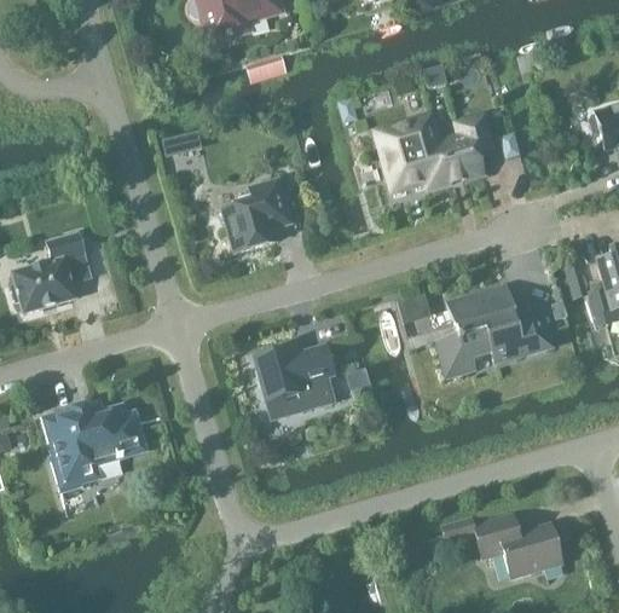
[(281,10),(278,0),(191,0),(189,3),(187,7),(189,12),(192,16),(198,17),(207,16),(213,40),(226,36),(226,38),(231,36),(231,35),(249,29),(246,21),(281,10)]
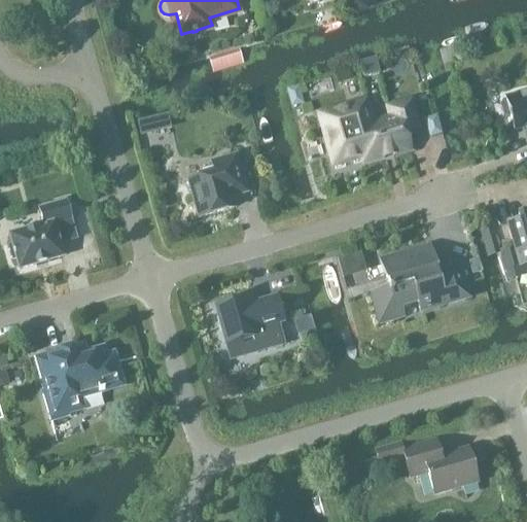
[(209,54),(213,69),(243,60),(239,44),(209,54)]
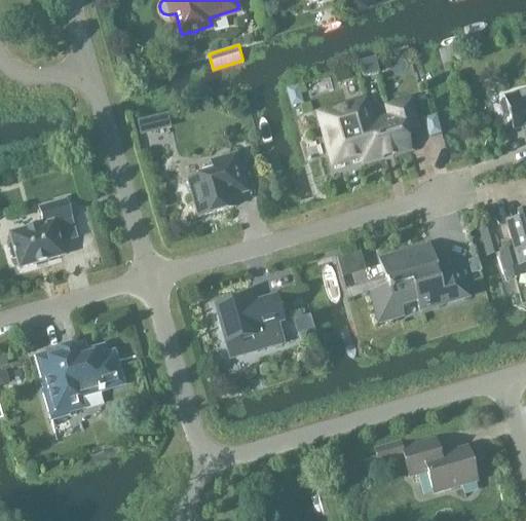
[(374,54),(359,59),(362,73),(378,69),(374,54)]
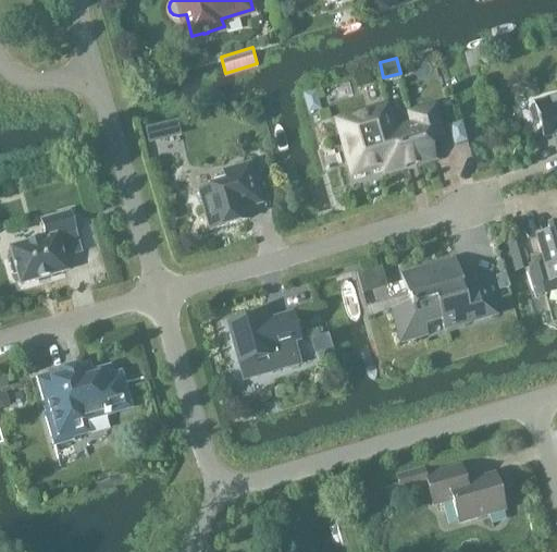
[(532,105),(530,108),(533,118),(537,120),(540,120),(543,132),(556,129),(556,132),(556,94),(534,101),(535,103),(532,105)]
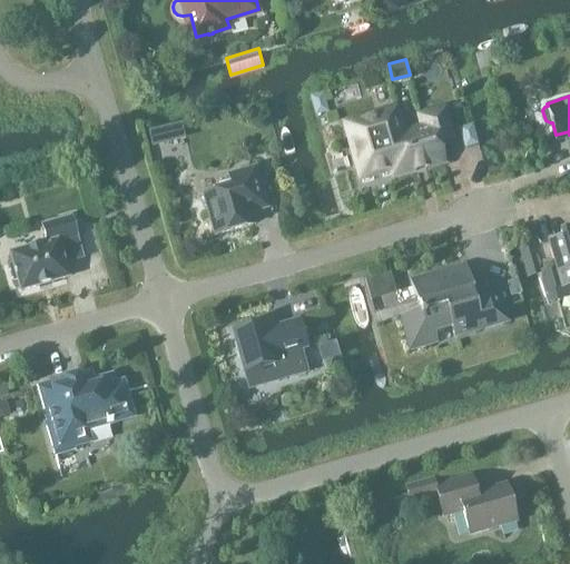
[(424,127),(405,132),(396,101),(341,117),(357,177),(396,167),(428,158),(429,160),(442,157),(438,137),(451,134),(443,106),(420,112),(424,127)]
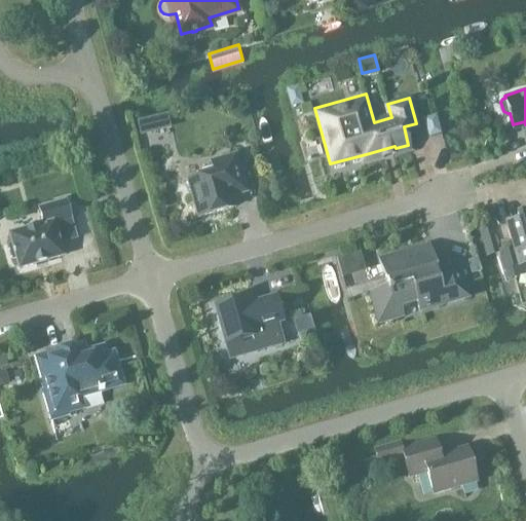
[(145,116),(135,118),(139,132),(148,129),(145,116)]
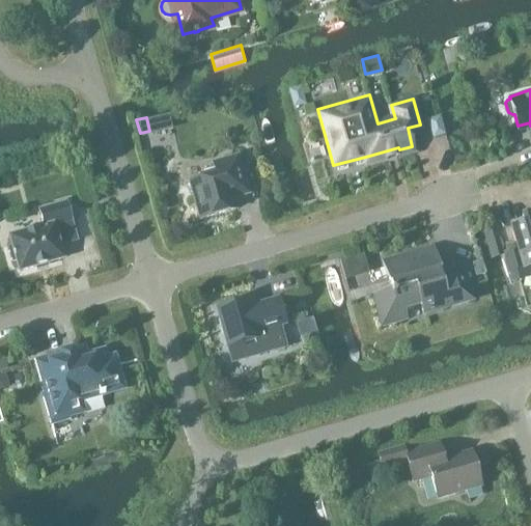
[(200,216),(238,205),(231,183),(245,180),(238,153),(213,160),(216,170),(189,177),(200,216)]
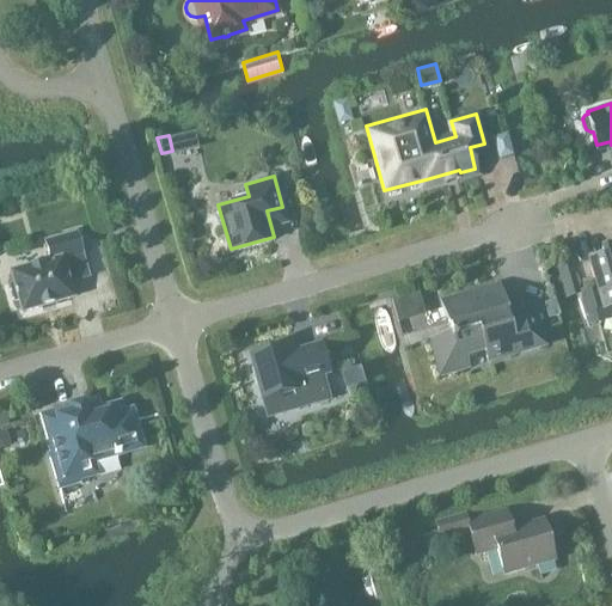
[(23,308),(73,294),(68,277),(87,273),(81,250),(83,250),(77,230),(46,239),(50,257),(11,269),(14,281),(11,282),(16,297),(19,295),(23,308)]
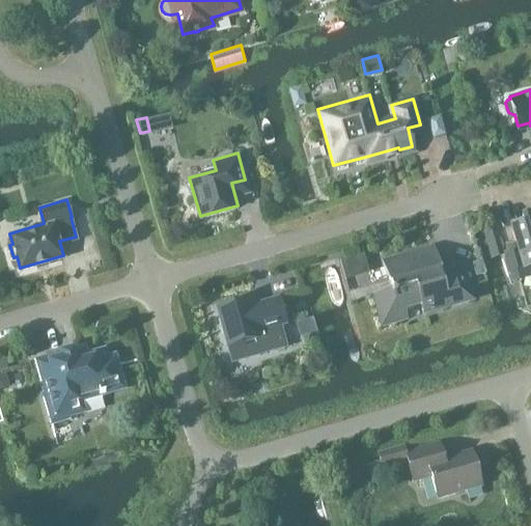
[(530,209),(522,212),(524,218),(511,221),(524,265),(530,261),(530,209)]
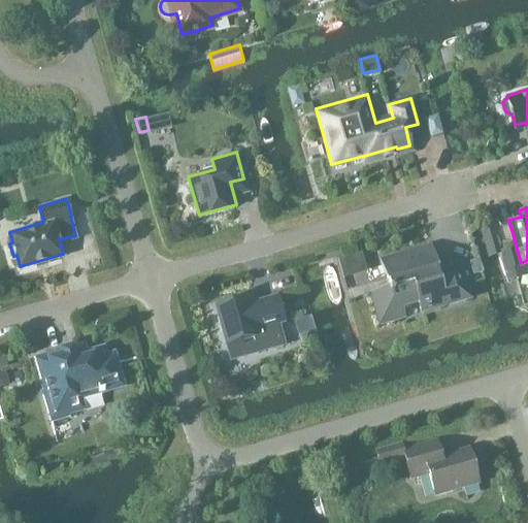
[(479,221),(488,252),(500,249),(491,218),(479,221)]
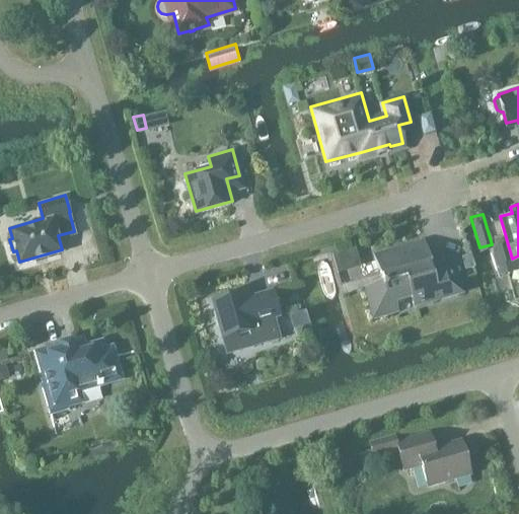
[(429,263),(422,238),(374,252),(382,281),(364,286),(373,315),(396,308),(394,299),(411,294),(414,304),(462,290),(452,255),(429,263)]
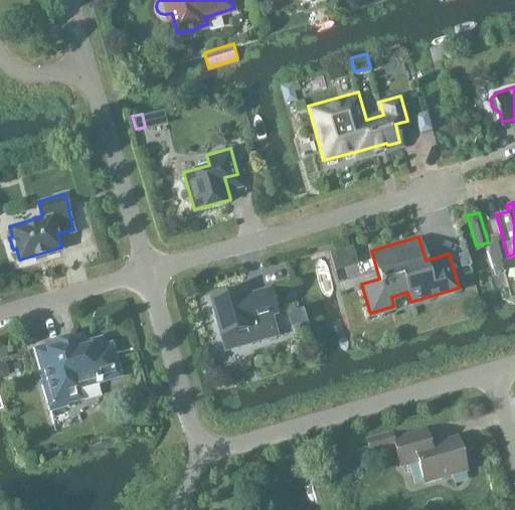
[(467,250),(458,252),(461,264),(470,261),(467,252),(467,250)]
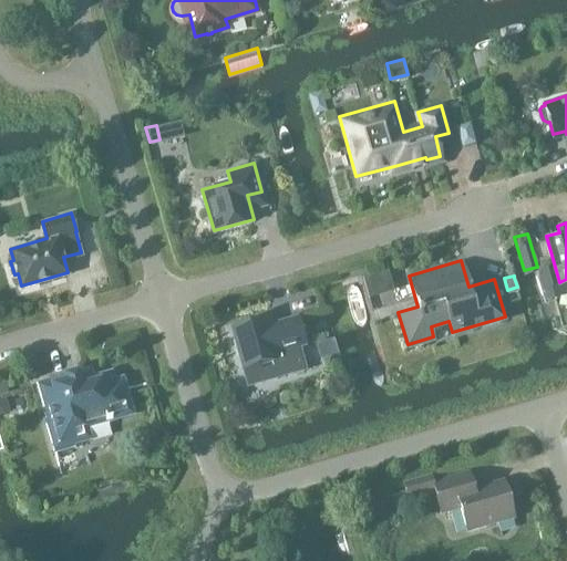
[(264,317),(232,326),(243,365),(248,383),(303,366),(297,344),(305,342),(297,314),(266,323),(264,317)]
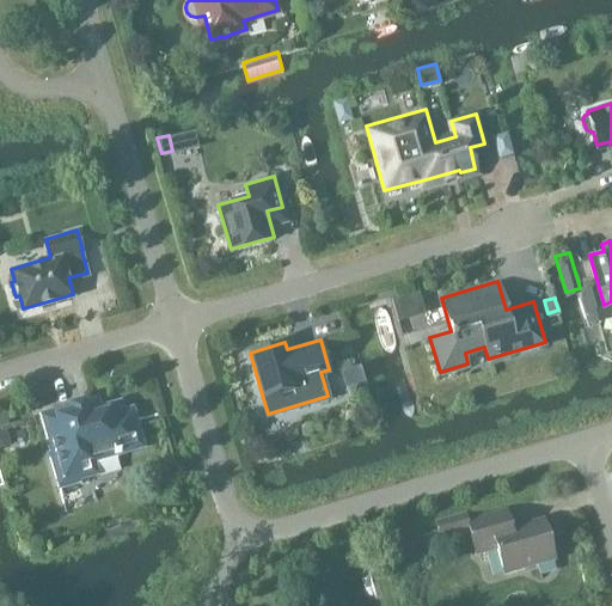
[(359,362),(341,367),(344,383),(362,377),(359,362)]
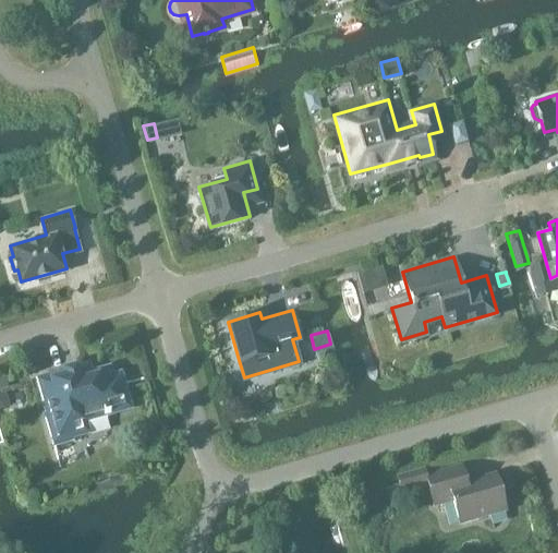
[(89,370),(87,361),(74,365),(74,364),(73,364),(75,371),(67,373),(64,367),(63,368),(36,376),(47,411),(45,412),(53,442),(71,436),(70,434),(82,431),(79,418),(104,410),(105,412),(119,408),(122,406),(125,403),(128,398),(126,393),(120,370),(111,372),(109,364),(89,370)]
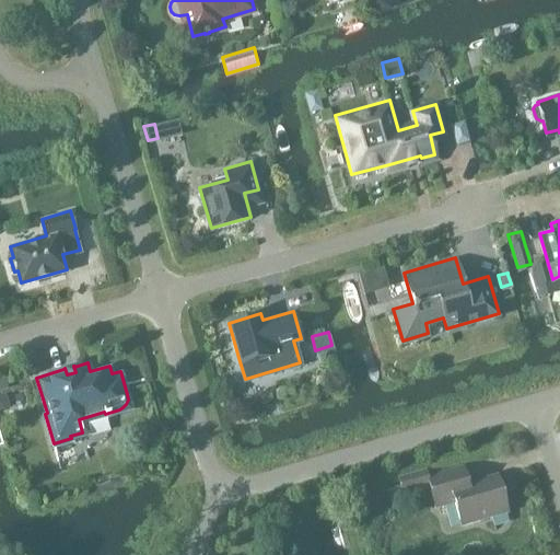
[(467,482),(463,465),(427,475),(435,505),(454,499),(461,522),(506,509),(497,473),(467,482)]
